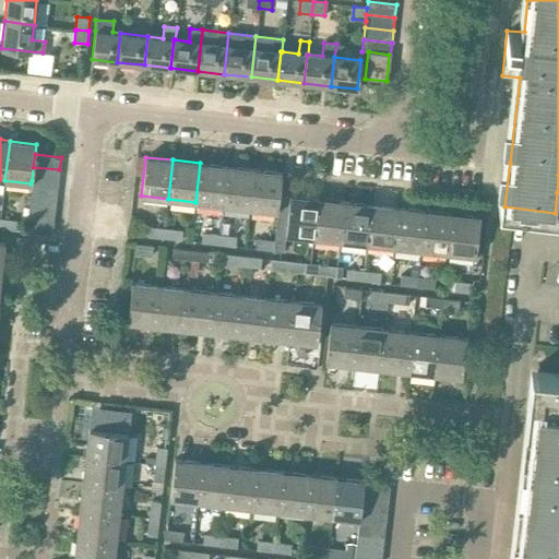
[(200,163),(195,202),(223,205),(227,166),(200,163)]
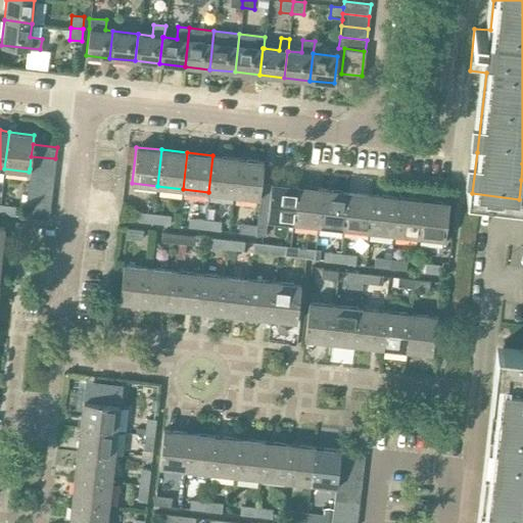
[(212,155),(208,192),(234,194),(237,158),(212,155)]
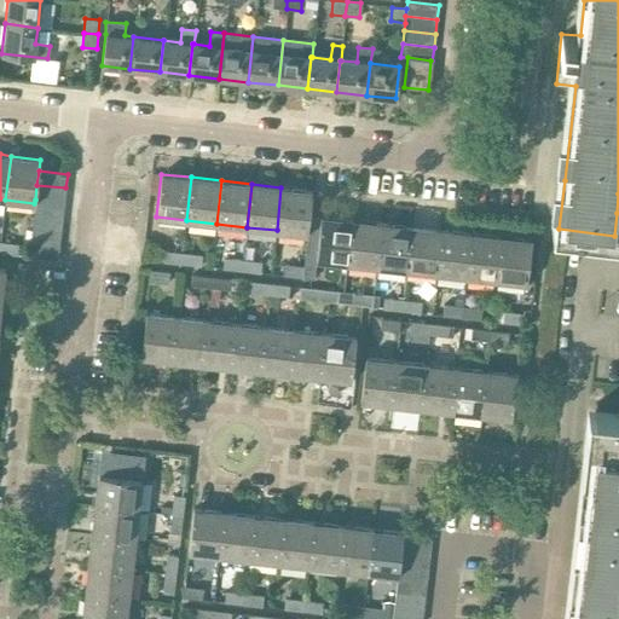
[(64,202),(65,187),(36,185),(35,200),(64,202)]
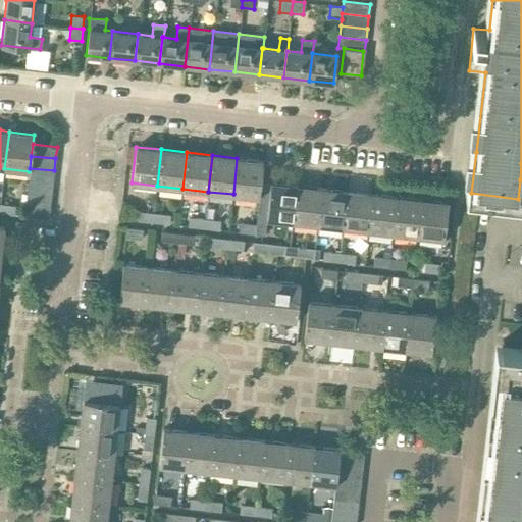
[(237,158),(233,194),(258,197),(262,160),(237,158)]
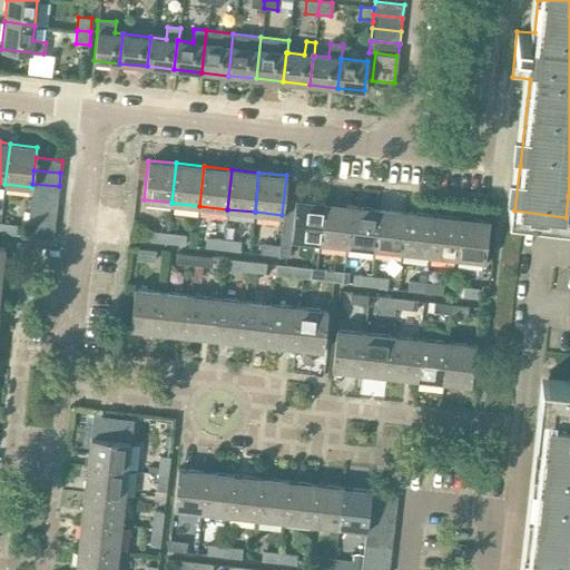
[(58,199),(59,186),(32,184),(31,187),(30,196),(58,199)]
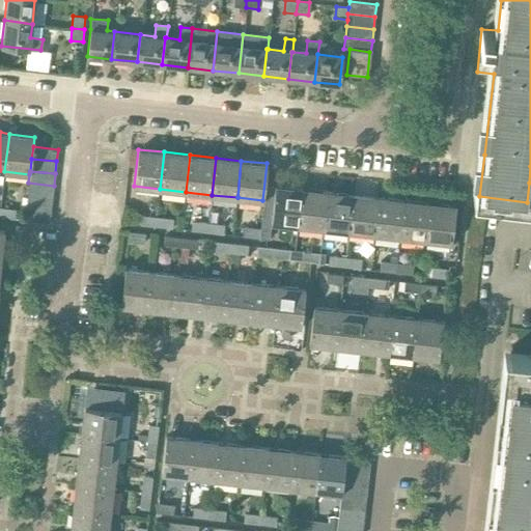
[(52,198),(54,186),(28,183),(27,195),(52,198)]
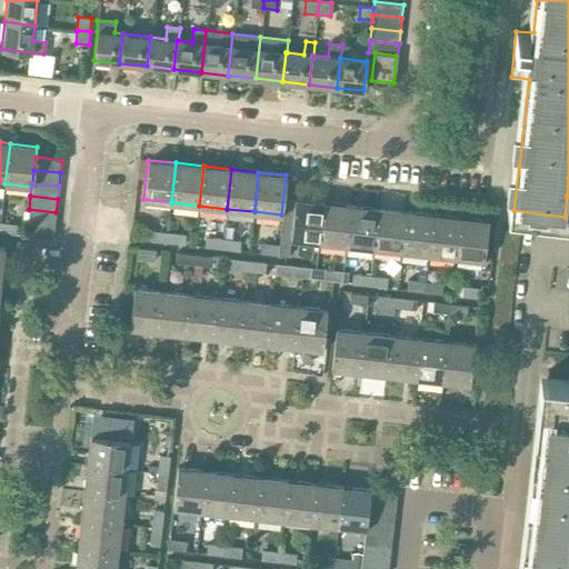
[(295,198),(290,238),(318,241),(322,201),(295,198)]
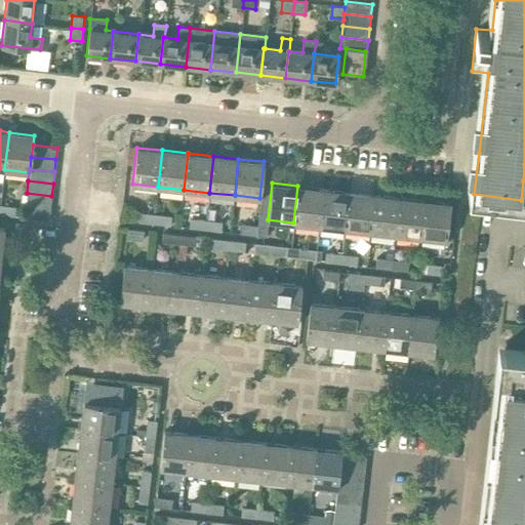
[(297,186),(293,223),(319,226),(323,189),(297,186)]
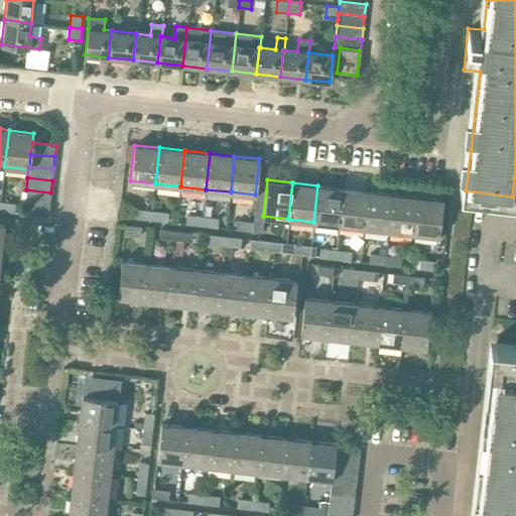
[(317,185),(313,222),(339,225),(343,188),(317,185)]
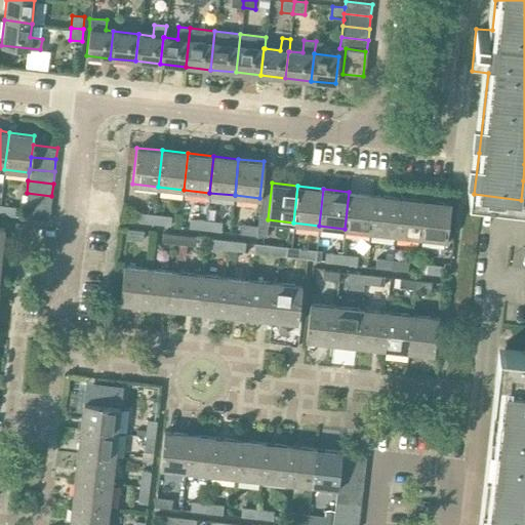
[(349,192),(345,229),(370,231),(374,195),(349,192)]
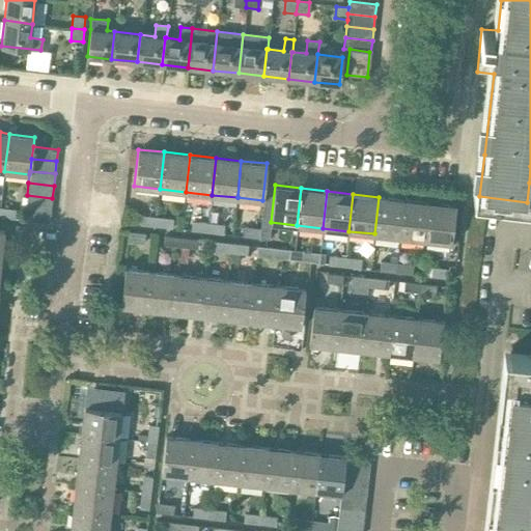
[(51,210),(52,198),(27,195),(26,207),(51,210)]
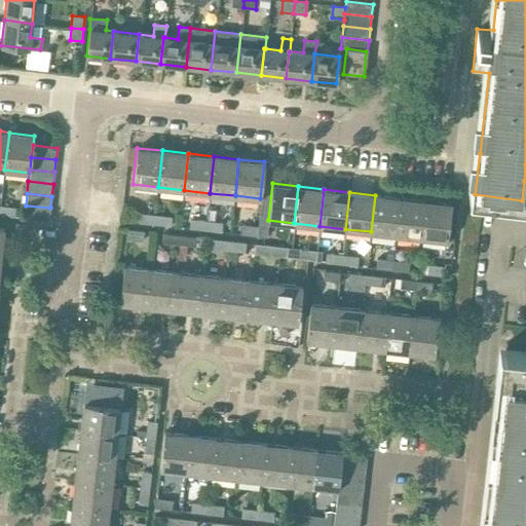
[(375,195),(371,231),(397,234),(401,197),(375,195)]
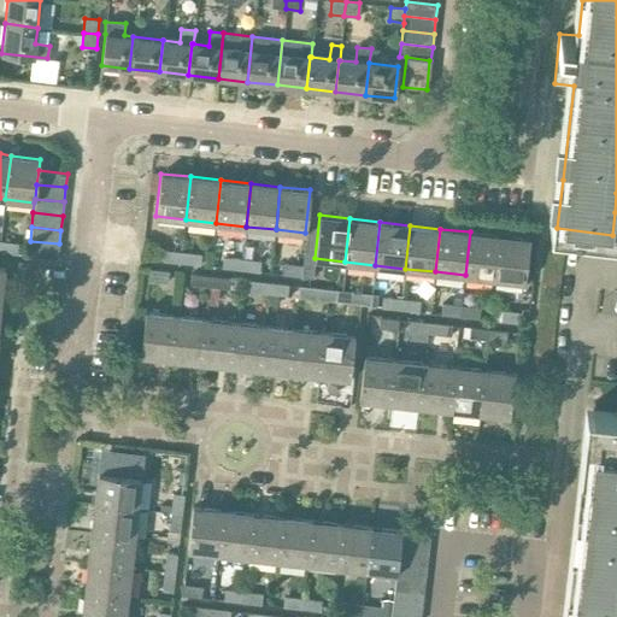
[(470,231),(465,275),(494,278),(499,235),(470,231)]
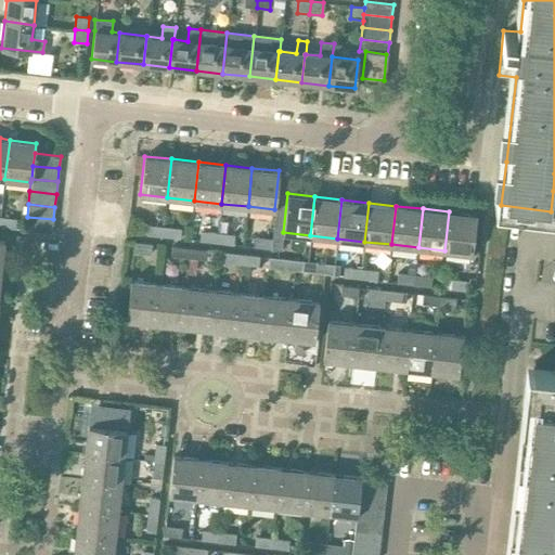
[(449,211),(444,250),(472,254),(476,215),(449,211)]
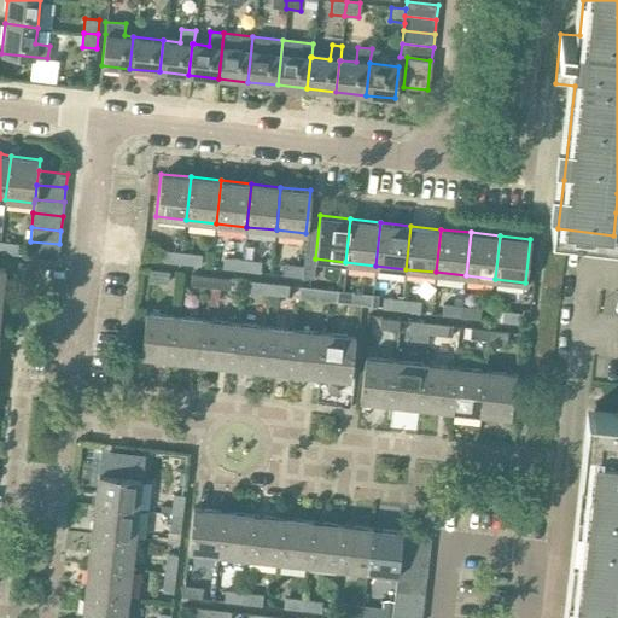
[(0,252),(18,255),(19,244),(0,242),(0,246),(0,252)]
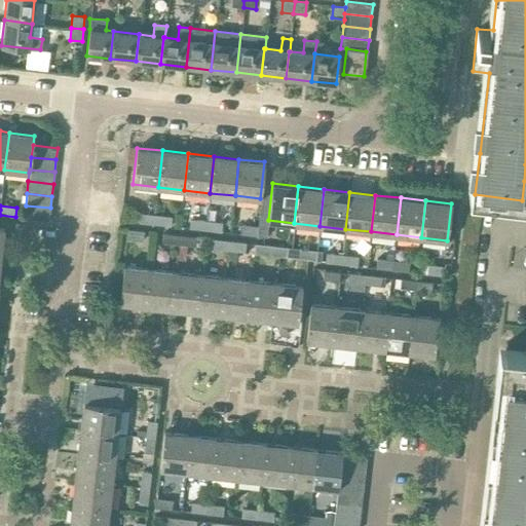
[(26,205),(24,218),(49,221),(50,208),(26,205)]
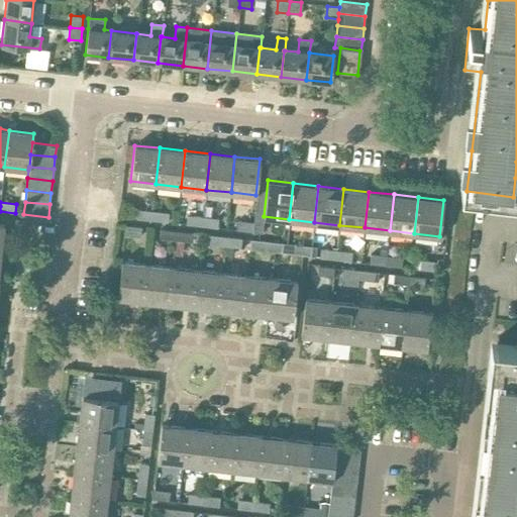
[(136,218),(151,220),(152,211),(137,209),(136,218)]
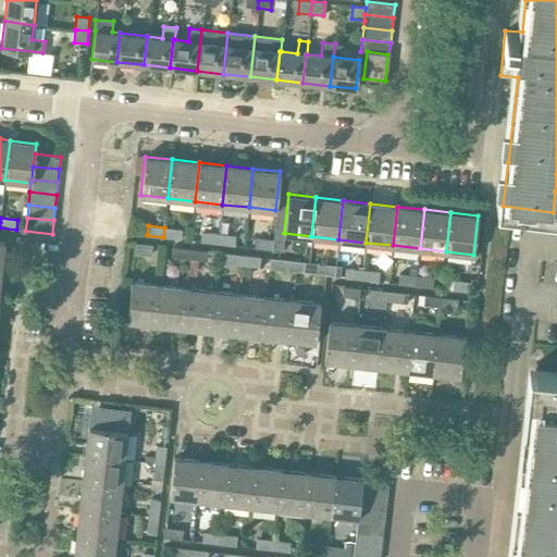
[(164,227),(163,237),(181,239),(182,229),(164,227)]
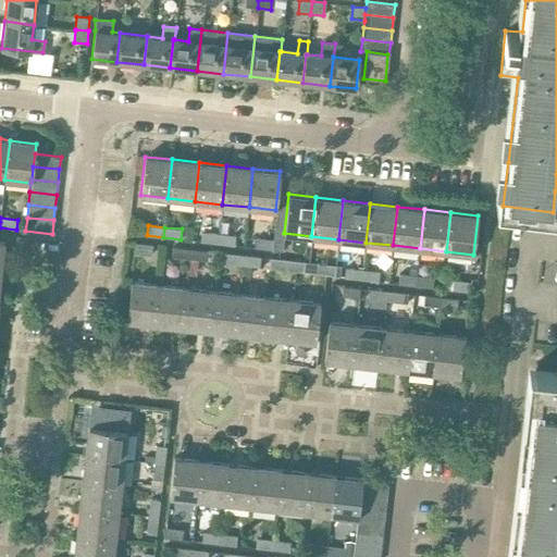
[(201,232),(200,242),(217,244),(218,234),(201,232)]
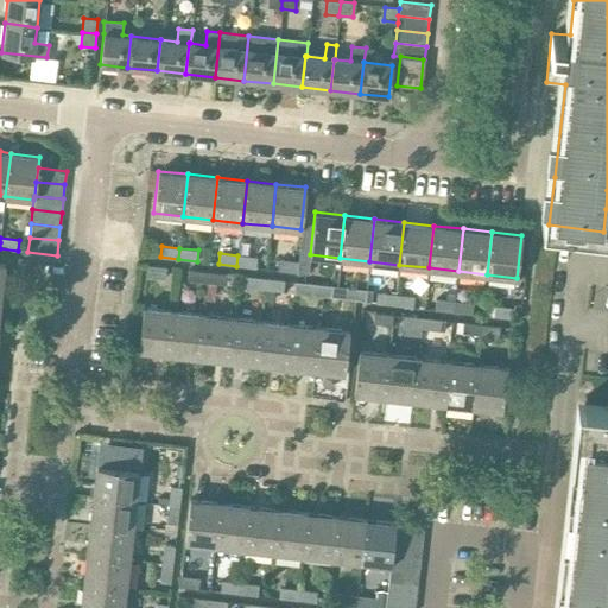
[(255,267),(257,258),(238,255),(236,266),(255,267)]
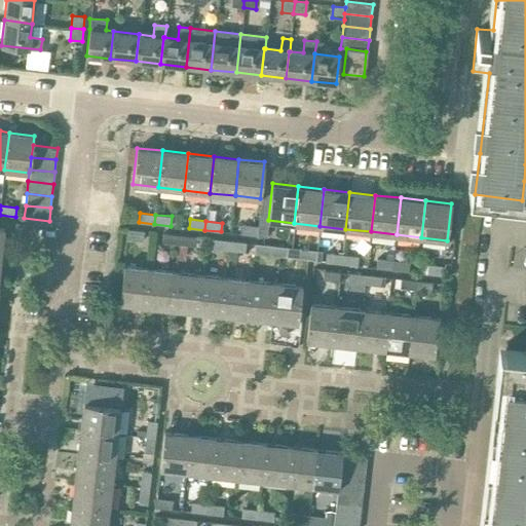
[(240,233),(257,235),(258,226),(241,225),(240,233)]
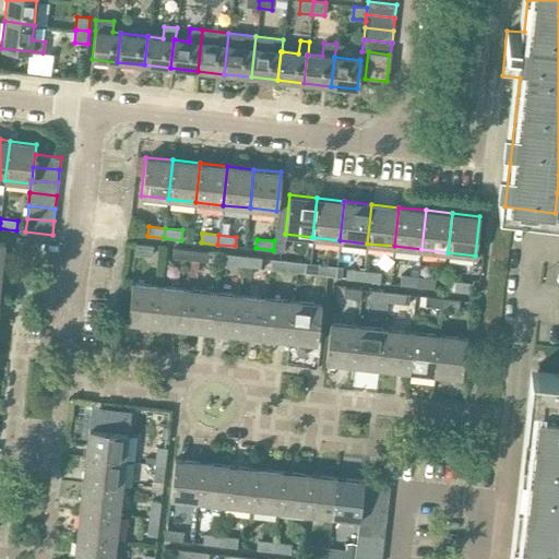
[(153,246),(135,244),(135,254),(153,256),(153,246)]
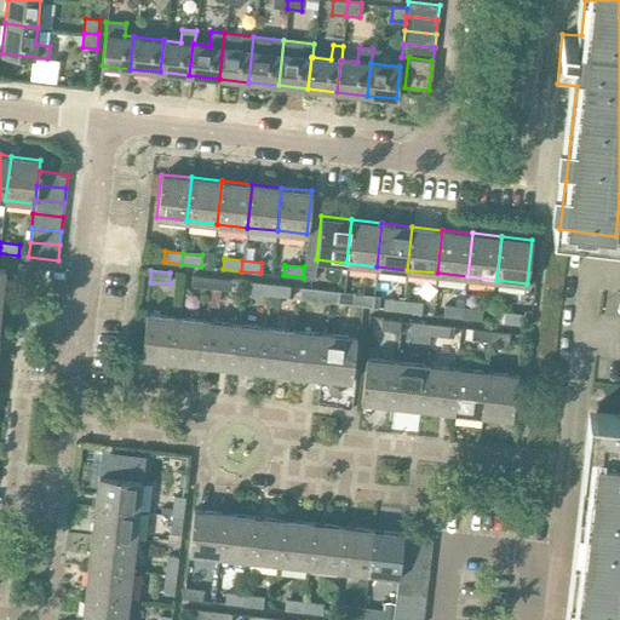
[(193,275),(191,286),(210,288),(211,277),(193,275)]
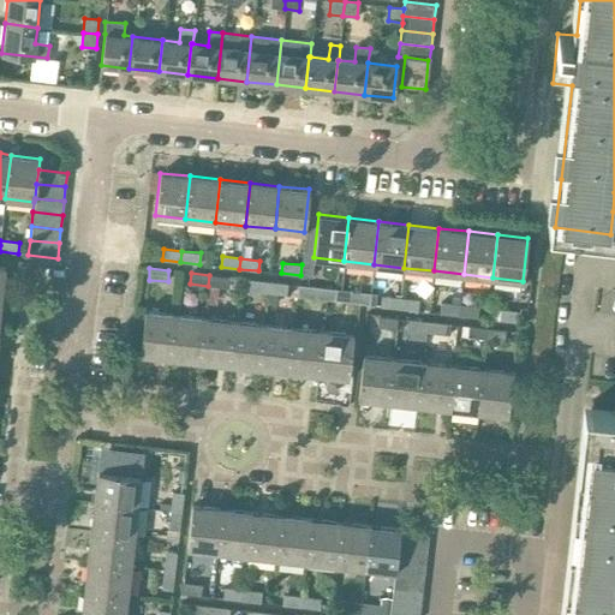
[(227,287),(228,276),(209,275),(208,286),(227,287)]
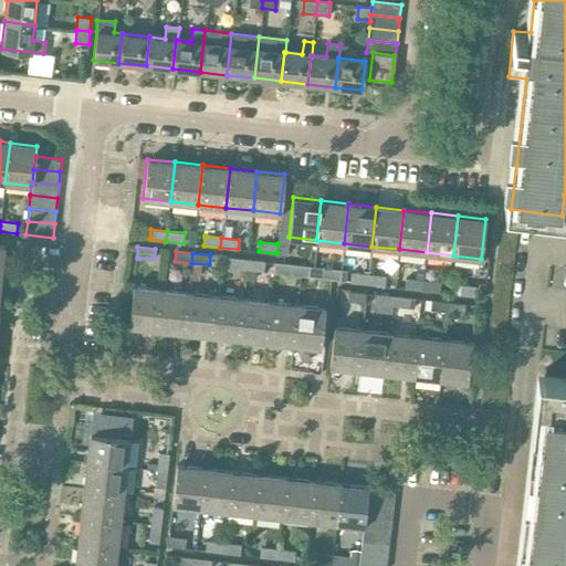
[(230,258),(229,268),(245,270),(247,259),(230,258)]
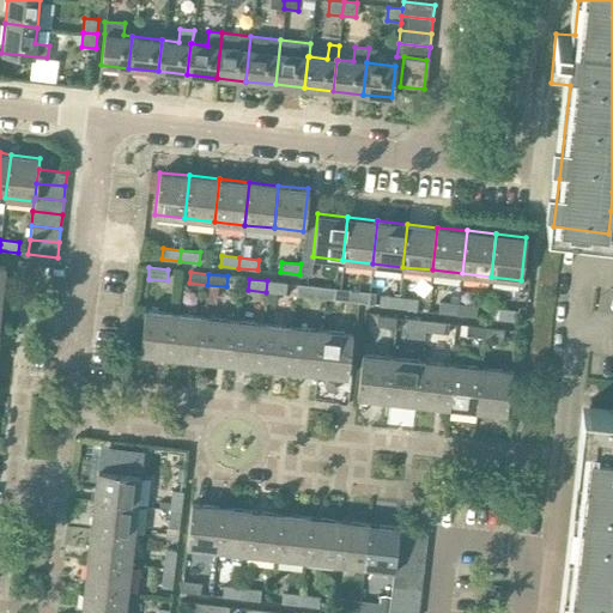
[(285,293),(286,283),(267,280),(266,292),(285,293)]
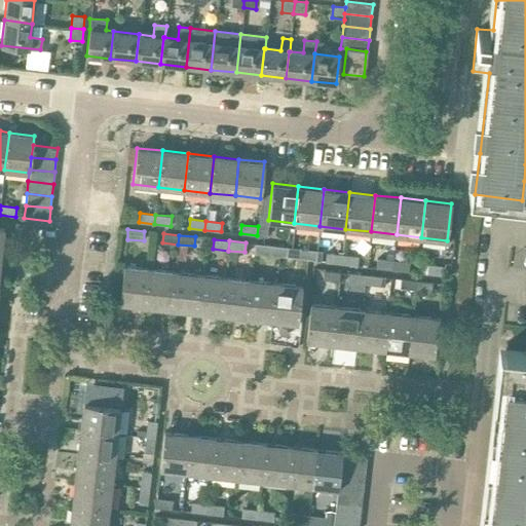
[(270,245),(255,243),(254,254),(269,256),(270,245)]
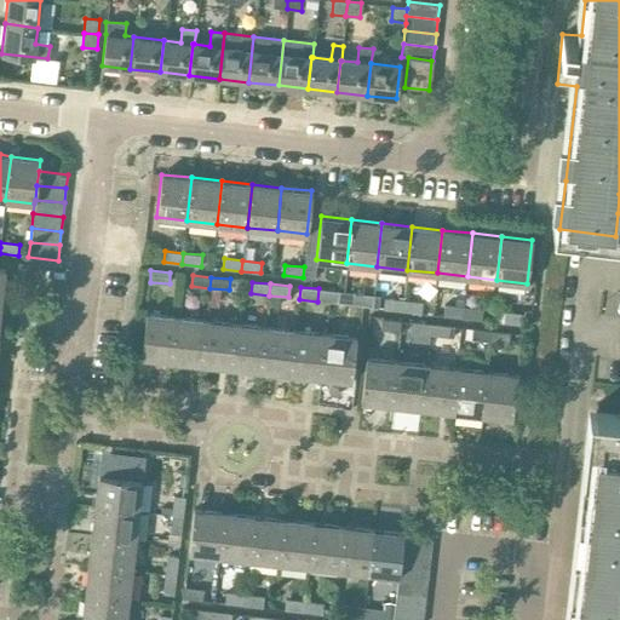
[(334,315),(337,291),(319,288),(317,302),(329,303),(328,315),(334,315)]
